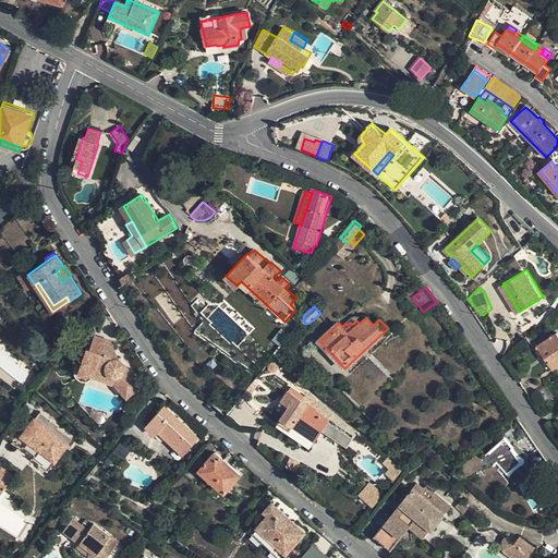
[(84,377),(88,376),(91,370),(113,378),(129,395),(142,384),(131,372),(124,364),(121,358),(119,356),(116,355),(110,359),(107,342),(105,336),(94,332),(84,358),(83,358),(77,374),(77,376),(81,377),(84,377)]
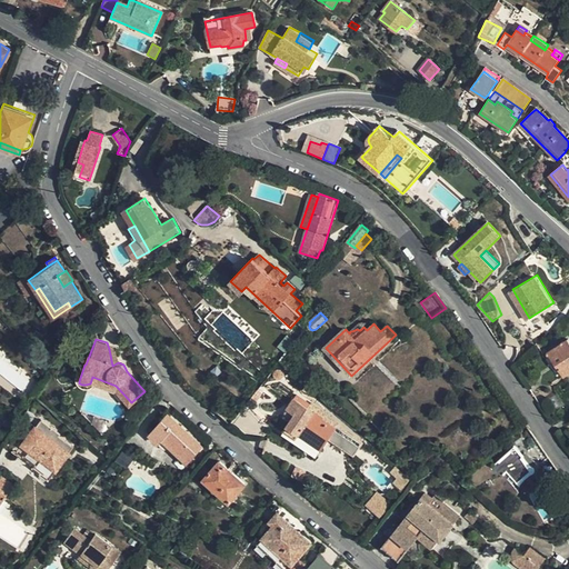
[(568,340),(568,339),(548,352),(565,377),(568,373),(568,340)]
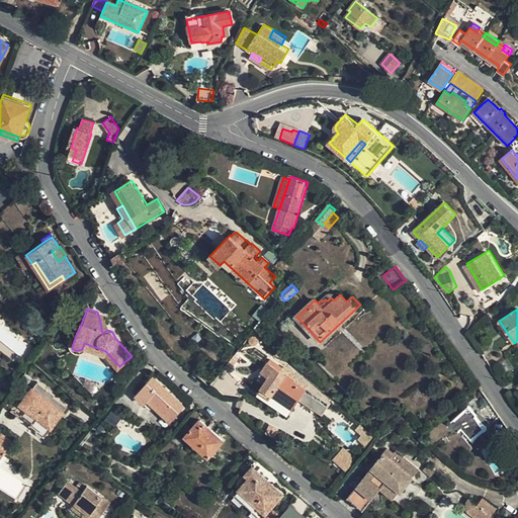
[(492,310),(489,313),(495,323),(499,321),(492,310)]
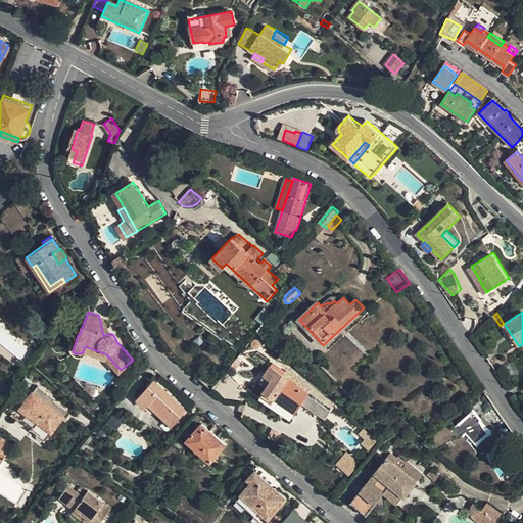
[(258,340),(256,340),(255,341),(254,343),(253,345),(254,348),(256,349),(258,349),(260,348),(262,346),(262,344),(262,341),(258,340)]
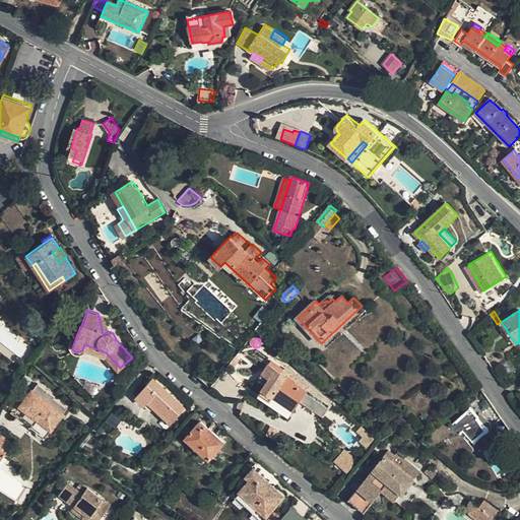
[(116,372),(120,368),(106,352),(84,344),(82,350),(104,359),(116,372)]
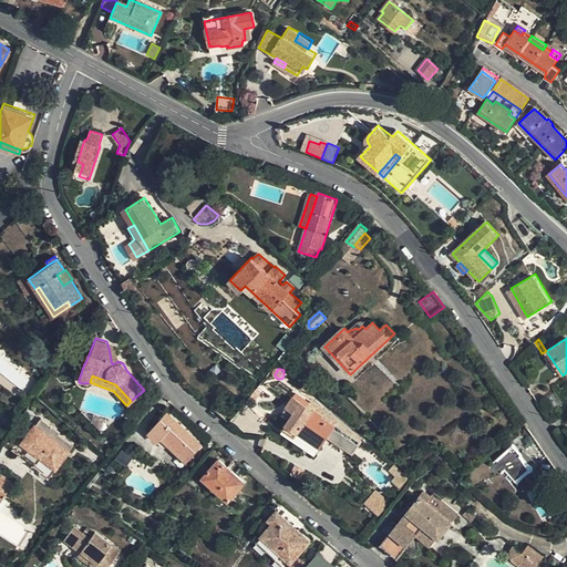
[(295,412),(287,424),(321,447),(328,437),(353,454),(361,441),(337,424),(336,428),(321,418),(322,416),(301,402),(303,399),(297,394),(287,406),(295,412)]
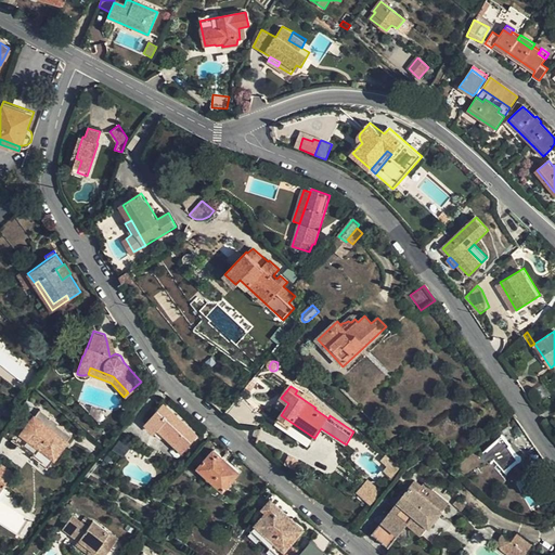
[(167,433),(184,449),(197,435),(164,404),(145,424),(155,433),(157,430),(164,436),(167,433)]
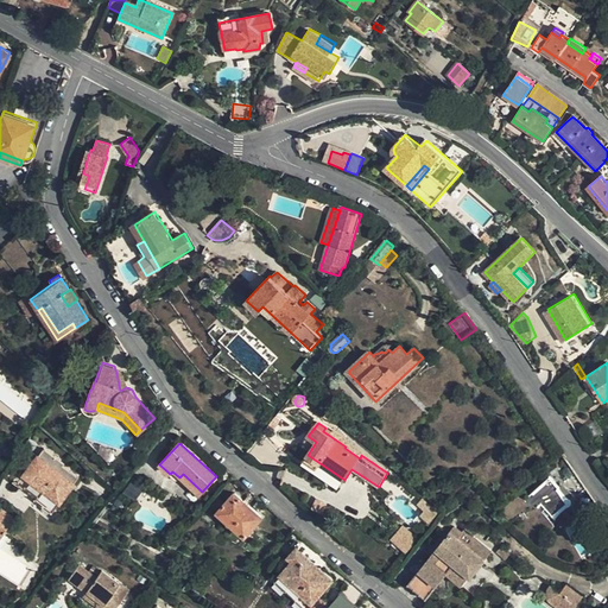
[(347,444),(346,447),(344,448),(360,458),(361,455),(347,444)]
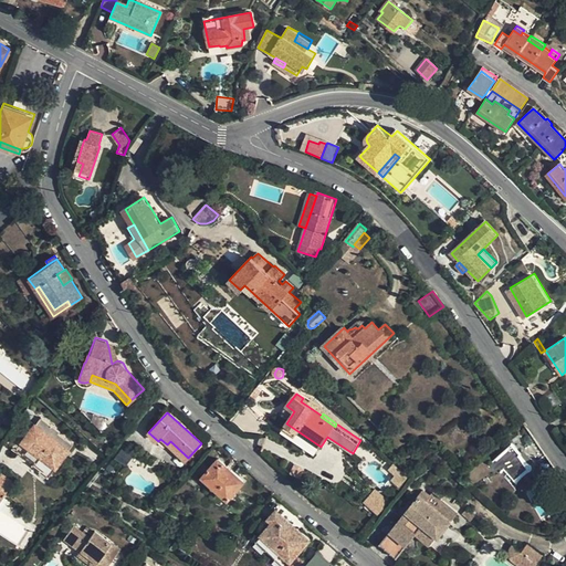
[(21,442),(46,462),(54,468),(72,444),(59,433),(60,432),(41,417),(21,442)]
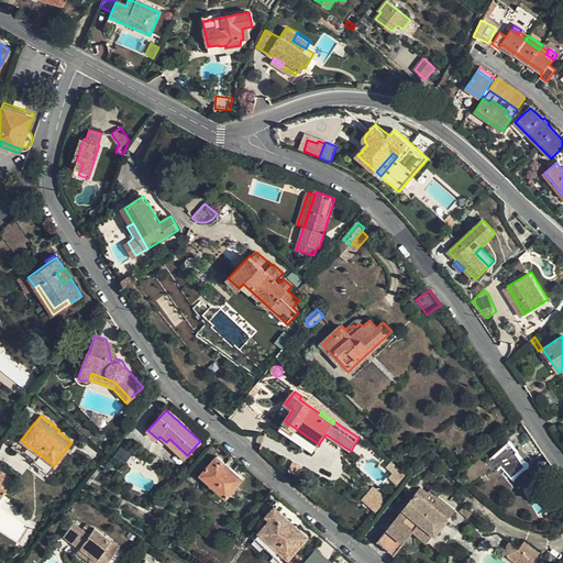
[(185,459),(187,455),(169,439),(166,442),(185,459)]
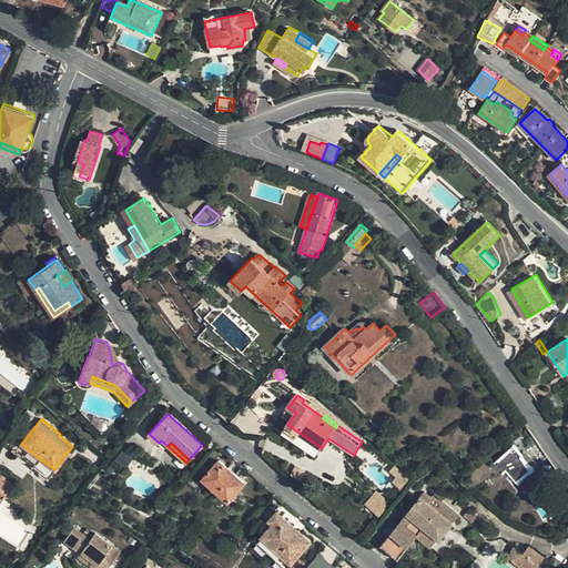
[(42,469),(47,464),(21,444),(17,448),(42,469)]
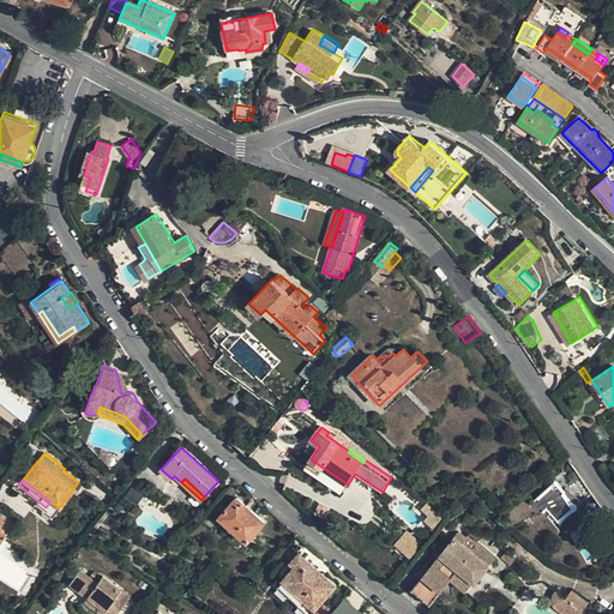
[(557,481),(534,500),(547,517),(552,513),(559,521),(577,504),(557,481)]
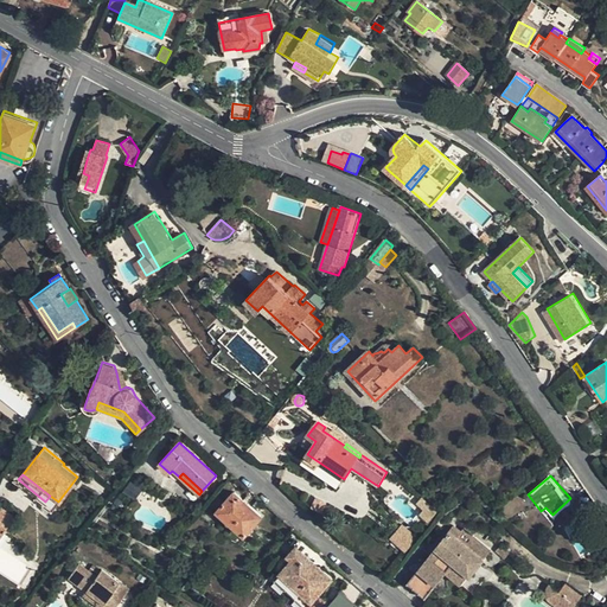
[(235,492),(217,511),(246,535),(262,516),(235,492)]
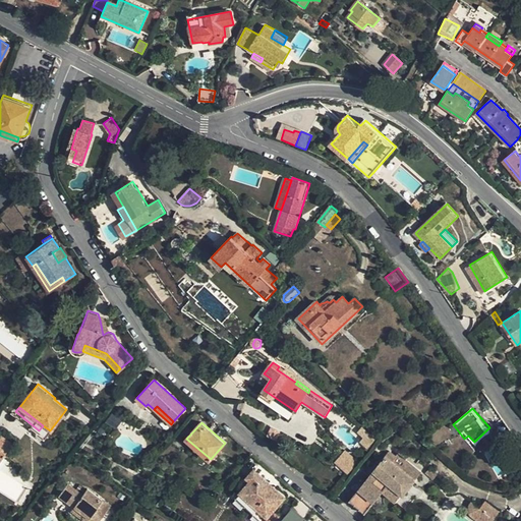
[(407,510),(431,478),(425,473),(430,469),(386,427),(378,438),(398,454),(421,473),(404,495),(402,495),(397,502),(407,510)]
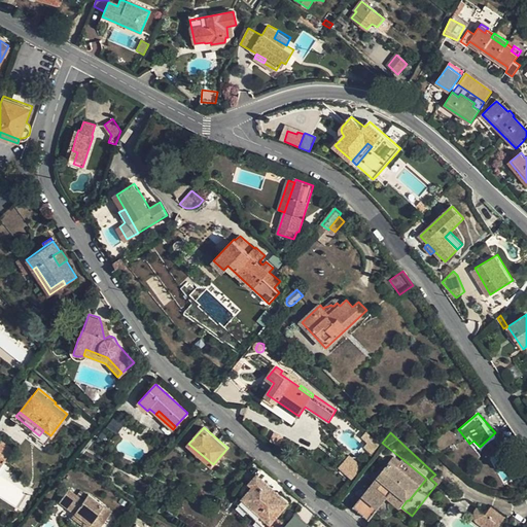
[(0,440),(0,463),(2,465),(12,449),(0,440)]
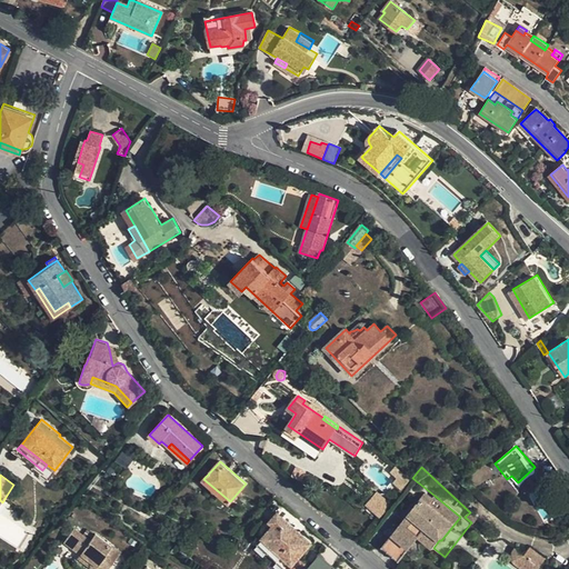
[(391,506),(373,491),(363,505),(381,518),(391,506)]
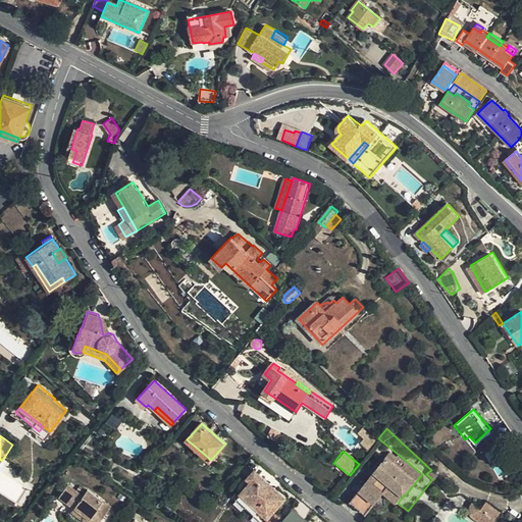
[(366,514),(384,493),(390,485),(403,496),(405,496),(422,474),(399,455),(397,457),(394,461),(387,457),(360,490),(360,491),(352,502),(366,514)]
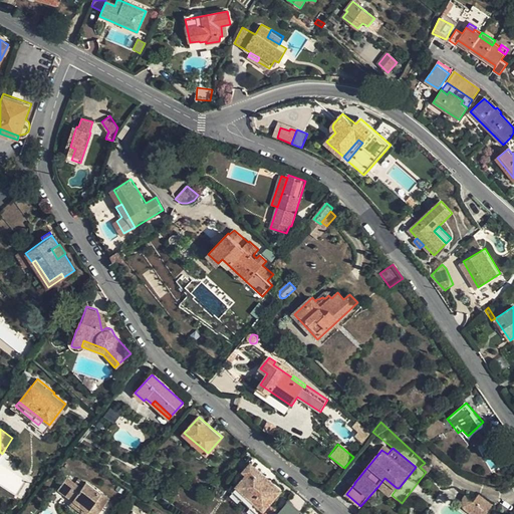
[(425,462),(425,463),(420,467),(426,472),(427,473),(431,469),(432,468),(425,462)]
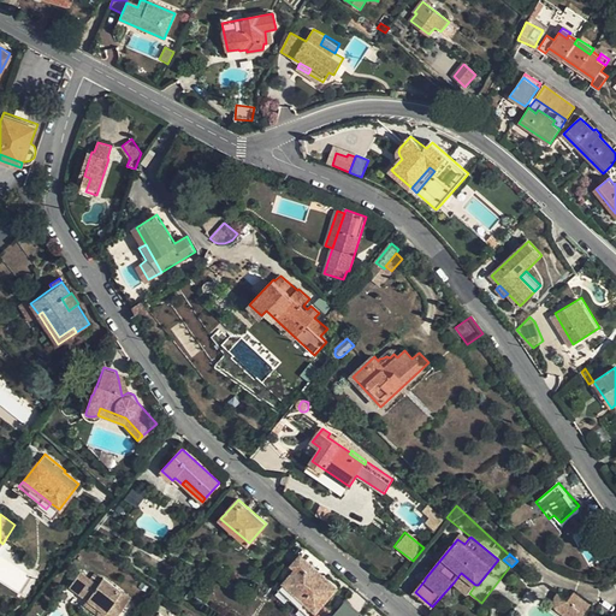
[(296,569),(279,588),(309,615),(312,615),(338,587),(301,555),(292,564),(296,569)]
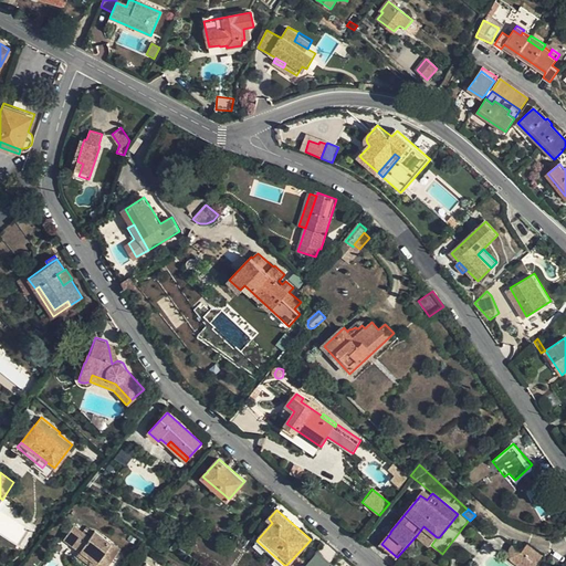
[(431,545),(437,537),(423,526),(417,535),(430,546),(431,545)]
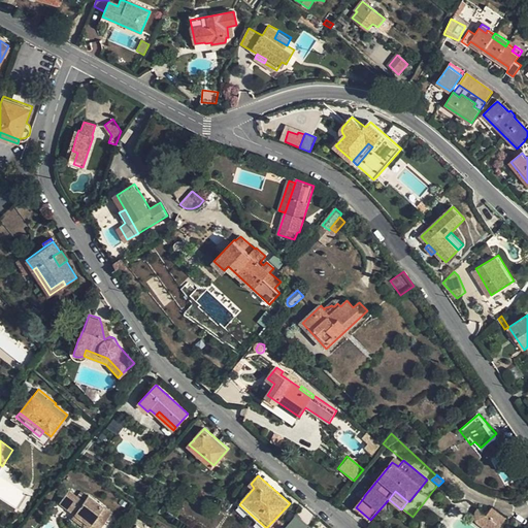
[(72,519),(85,527),(90,527),(91,527),(92,527),(101,527),(111,514),(88,497),(84,502),(68,492),(60,503),(75,515),(72,519)]
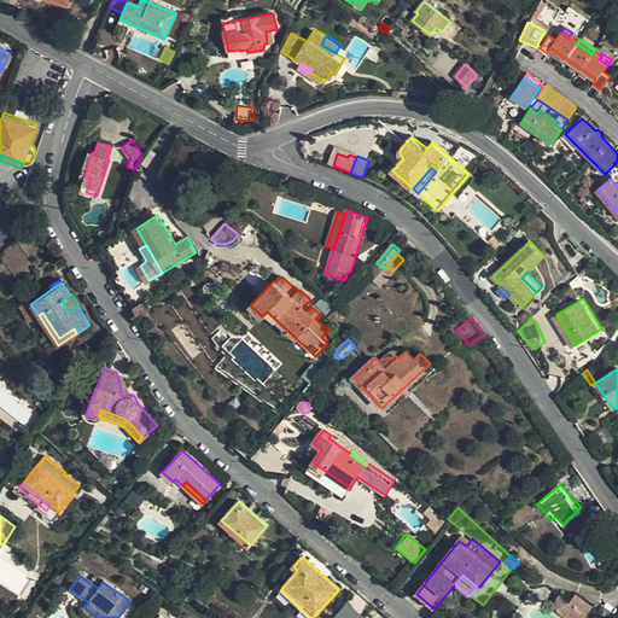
[(567,617),(581,617),(577,614),(579,610),(570,602),(559,595),(558,598),(557,602),(557,607),(559,611),(567,617)]
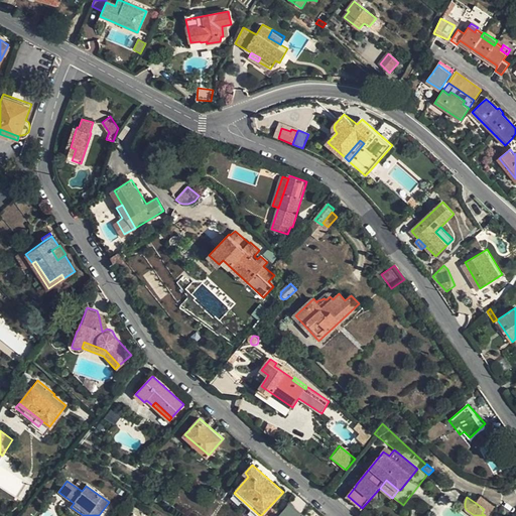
[(481,497),(476,503),(484,509),(482,513),(485,515),(488,515),(495,507),(481,497)]
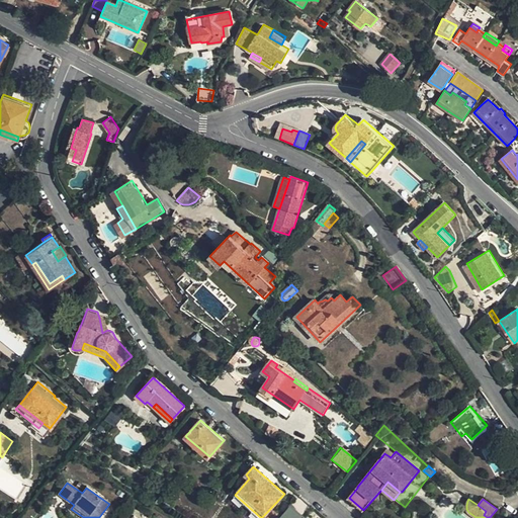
[(305,517),(306,517),(294,507),(284,517),(305,517)]
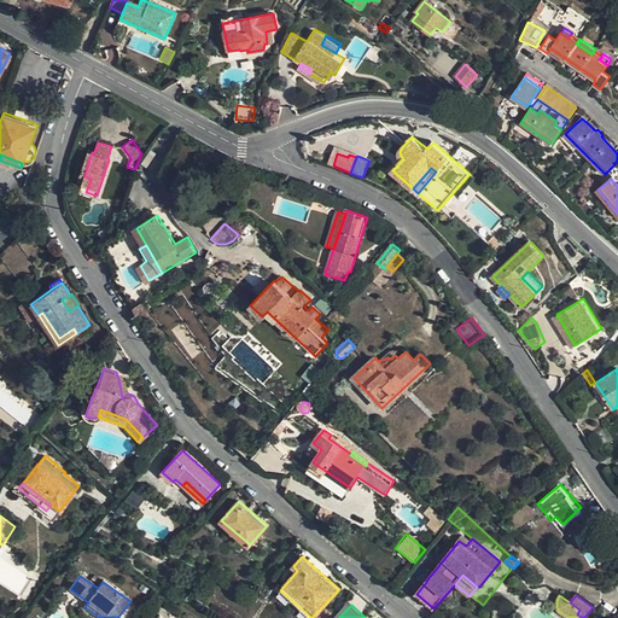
[(82,617),(99,617),(85,607),(79,614),(82,617)]
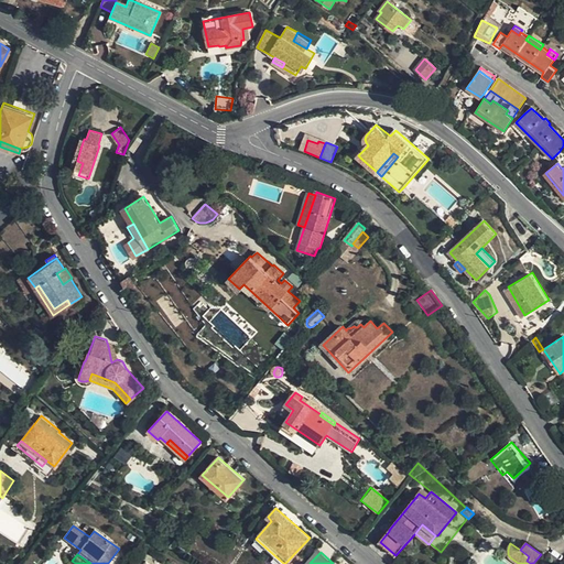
[(355,563),(347,557),(344,554),(334,563),(355,563)]
